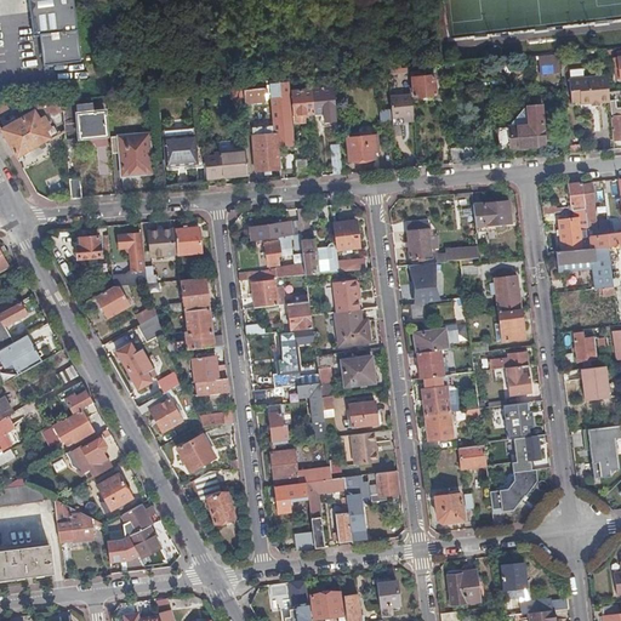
[(43,67),(80,63),(74,0),(28,0),(33,36),(40,35),(43,67)]
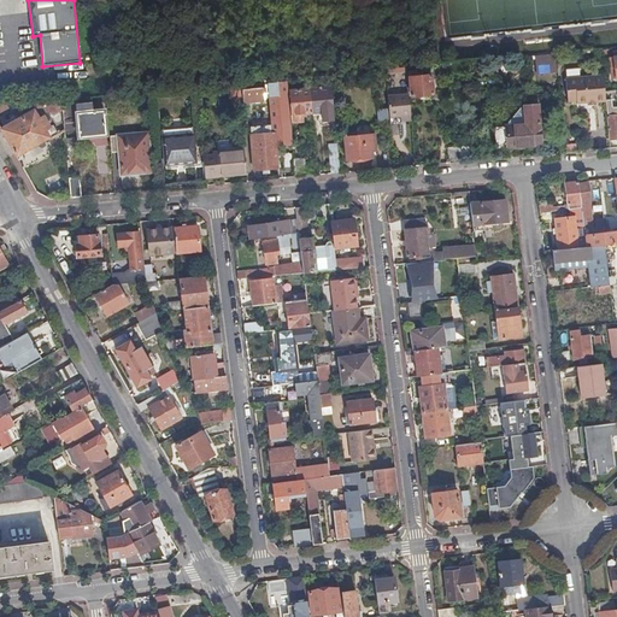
[(557,72),(554,54),(535,56),(538,75),(557,72)]
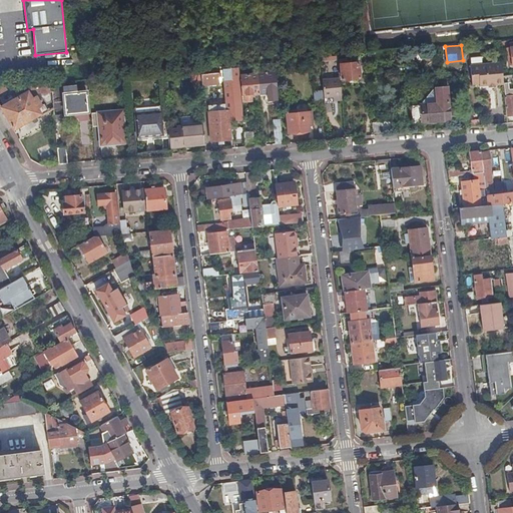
[(377,54),(378,61),(392,60),(391,53),(385,53),(377,54)]
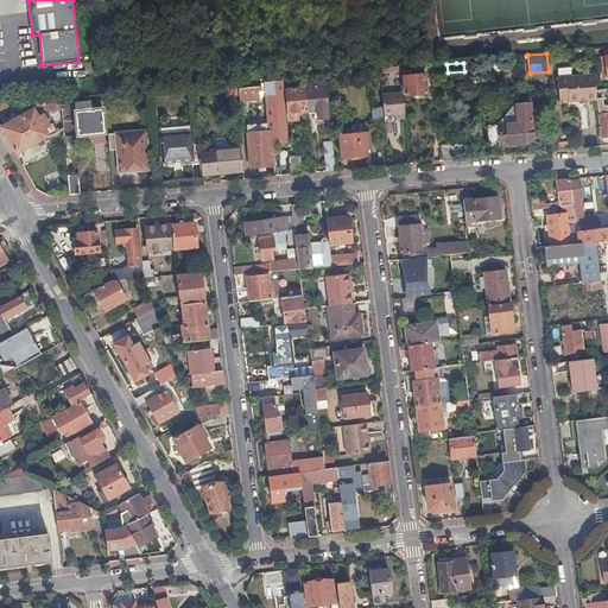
[(596,100),(594,74),(557,77),(558,100),(568,100),(568,102),(580,101),(580,97),(584,97),(586,101),(596,100)]
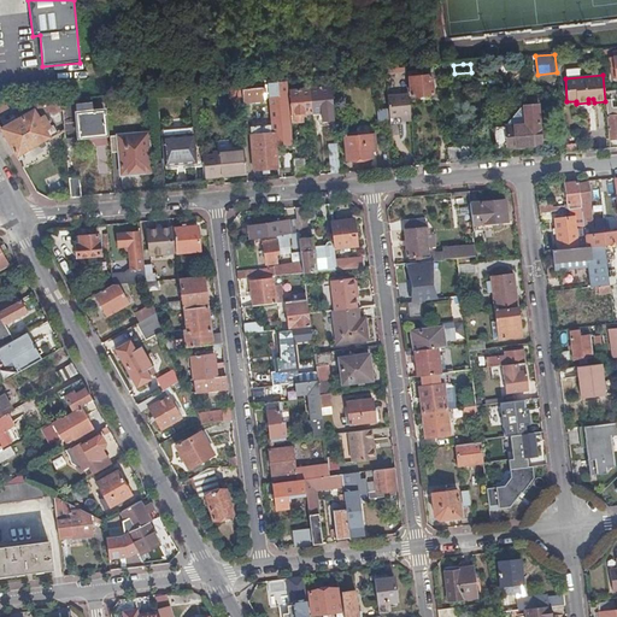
[(413,98),(436,97),(434,76),(411,78),(413,98)]
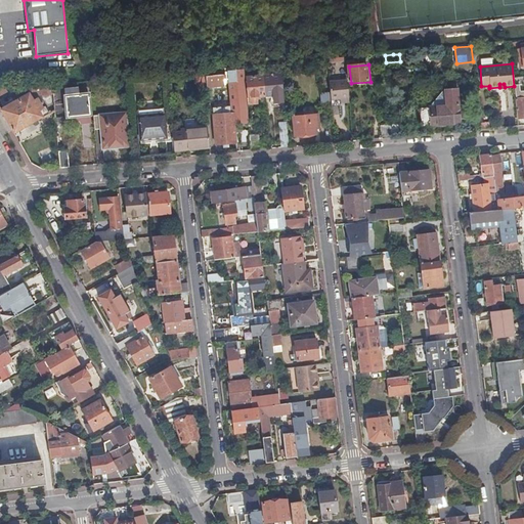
[(250,124),(245,69),(228,70),(229,74),(232,108),(214,111),(217,145),(237,143),(235,125),(250,124)]
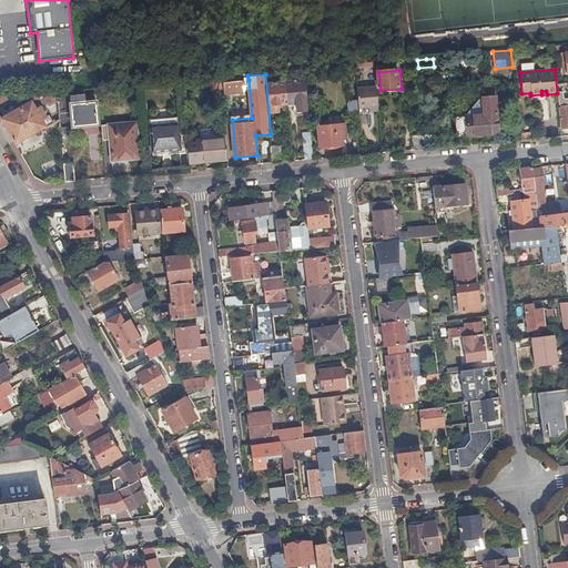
[(225,97),(224,84),(223,79),(213,79),(215,97),(225,97)]
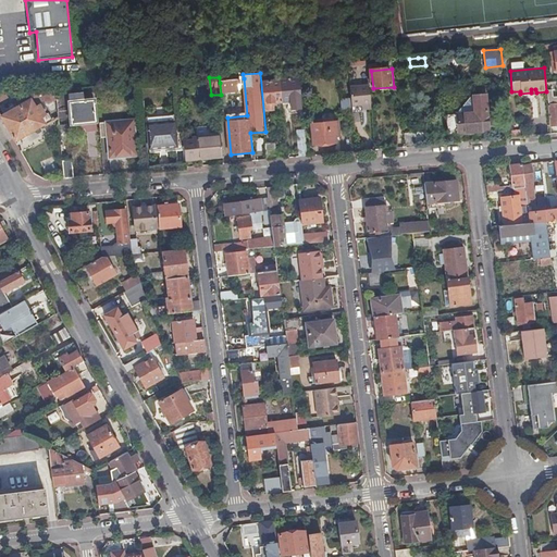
[(238,88),(238,86),(240,85),(240,82),(237,82),(237,81),(220,83),(221,95),(238,93),(238,88)]
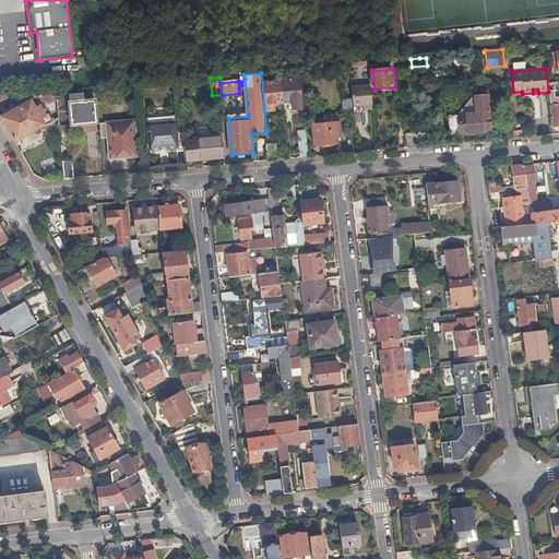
[(302,110),(300,81),(282,82),(284,104),(294,103),(295,111),(302,110)]
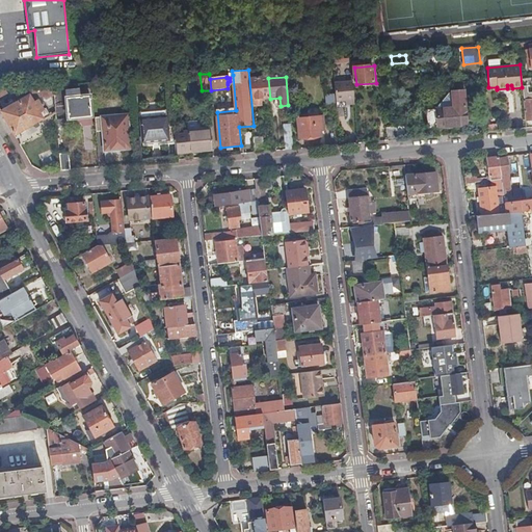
[(270,99),(268,78),(251,80),(254,107),(262,107),(262,100),(270,99)]
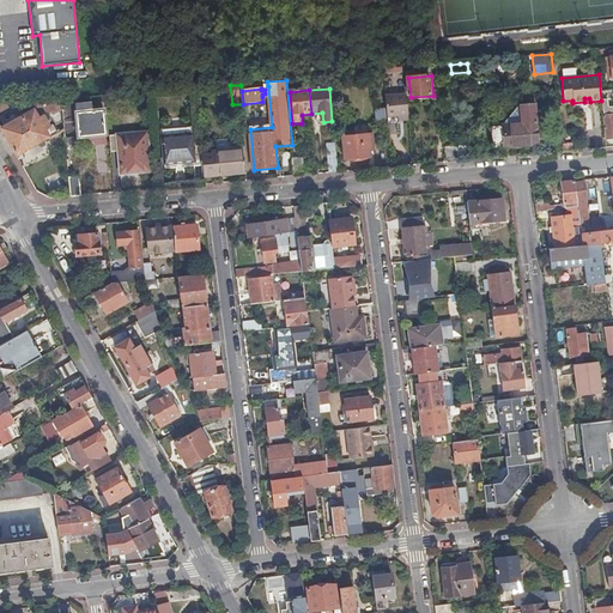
[(387,98),(389,119),(400,117),(411,116),(408,97),(387,98)]
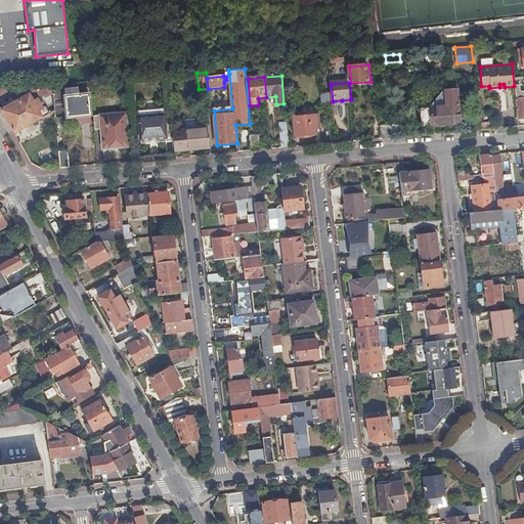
[(55,119),(68,118),(66,89),(64,85),(52,86),(53,94),(55,119)]
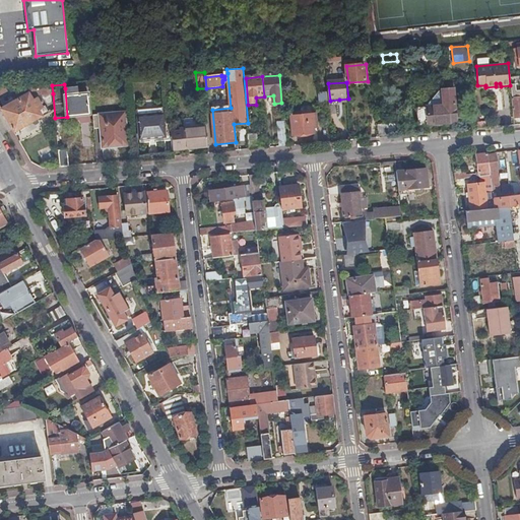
[(49,114),(45,107),(43,108),(38,99),(34,102),(30,95),(53,93),(52,85),(28,87),(29,93),(15,102),(11,104),(1,110),(14,133),(25,127),(34,122),(49,114)]
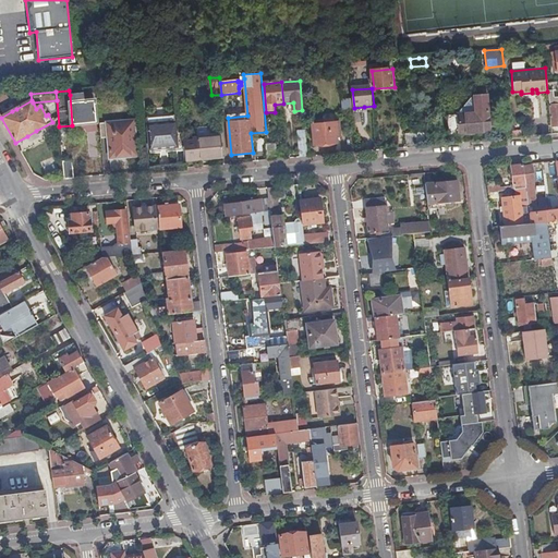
[(97,131),(94,101),(84,102),(83,94),(70,95),(72,125),(82,124),(82,130),(87,129),(88,132),(97,131)]
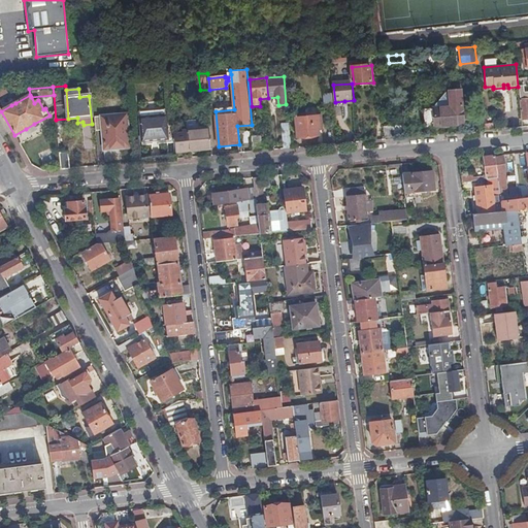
[(443,98),(447,127),(448,127),(465,125),(465,122),(472,121),(471,103),(463,104),(462,92),(450,92),(450,94),(448,94),(443,98)]
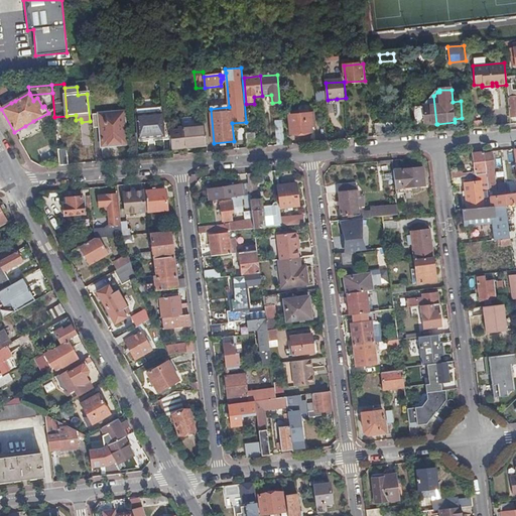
[(426,125),(436,124),(433,96),(427,104),(427,107),(425,107),(426,125)]
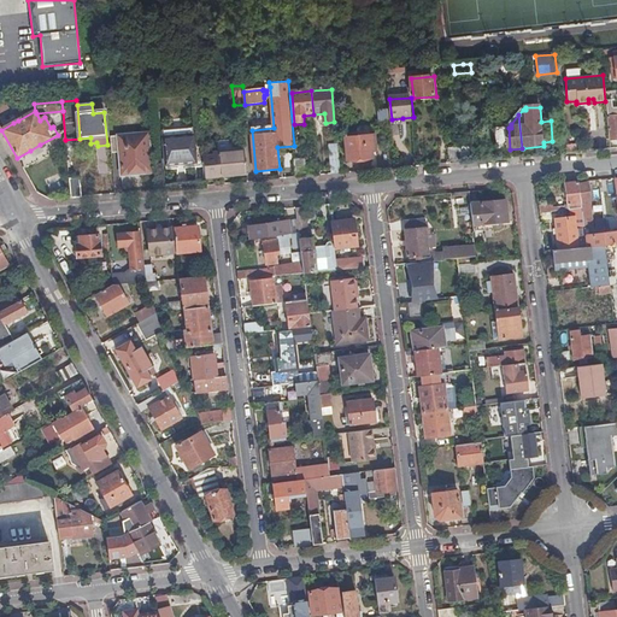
[(197,163),(194,136),(193,130),(164,133),(166,165),(197,163)]
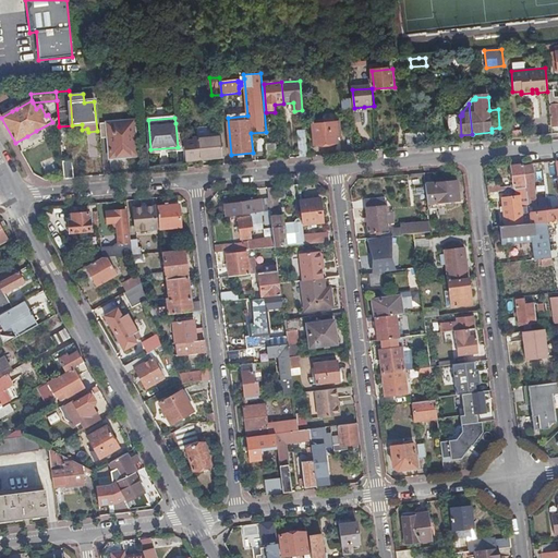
[(138,157),(135,121),(101,124),(102,140),(109,138),(111,159),(138,157)]
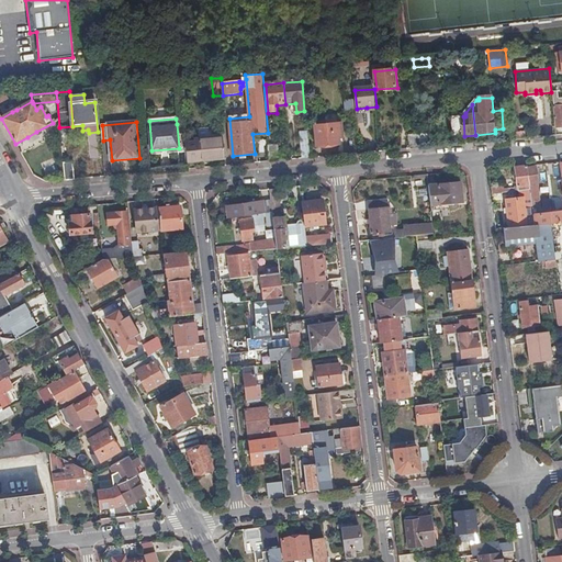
[(186,142),(183,123),(177,124),(179,148),(186,148),(186,142)]
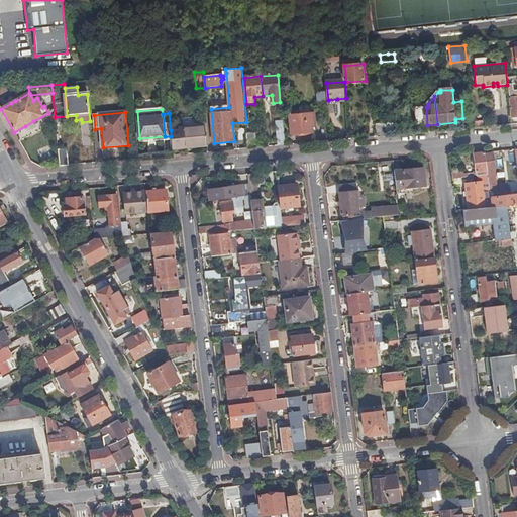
[(310,133),(309,114),(290,116),(292,135),(310,133)]
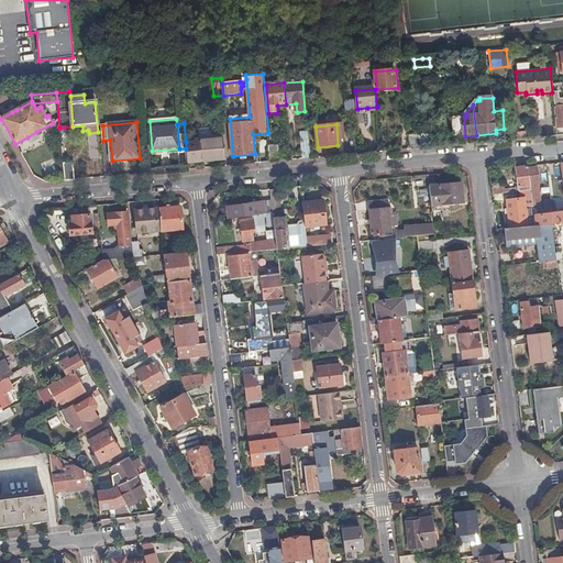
[(40,139),(36,132),(28,138),(31,143),(40,139)]
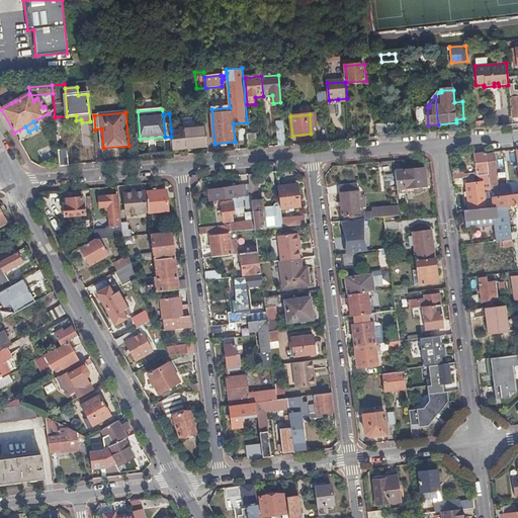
[(286,146),(284,121),(276,122),(278,147),(286,146)]
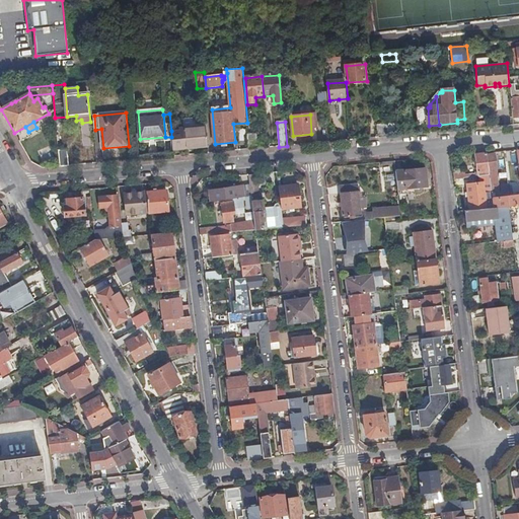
[(379,126),(380,138),(389,138),(387,125),(379,126)]
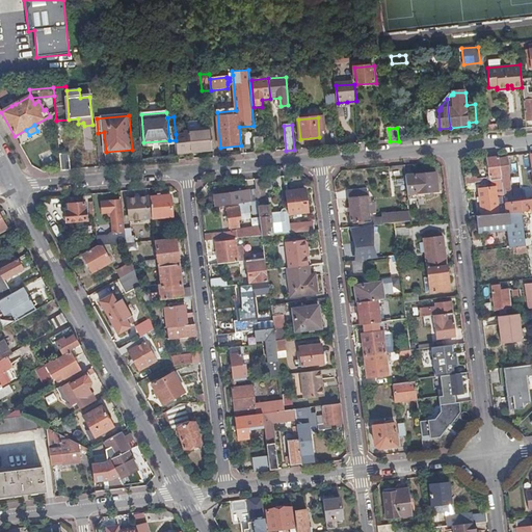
[(213,150),(212,131),(189,133),(188,133),(190,152),(213,150)]
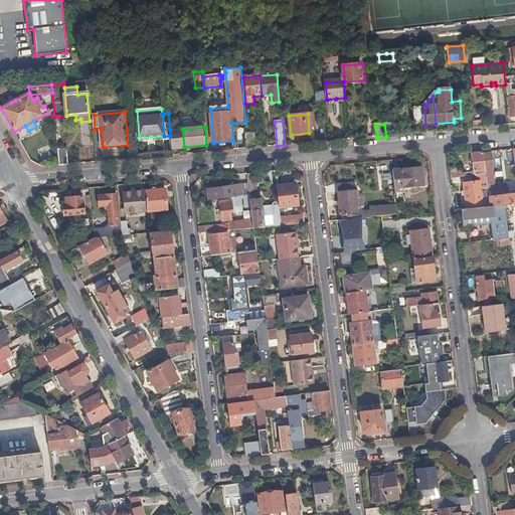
[(184,147),(182,129),(170,130),(170,136),(171,148),(184,147)]
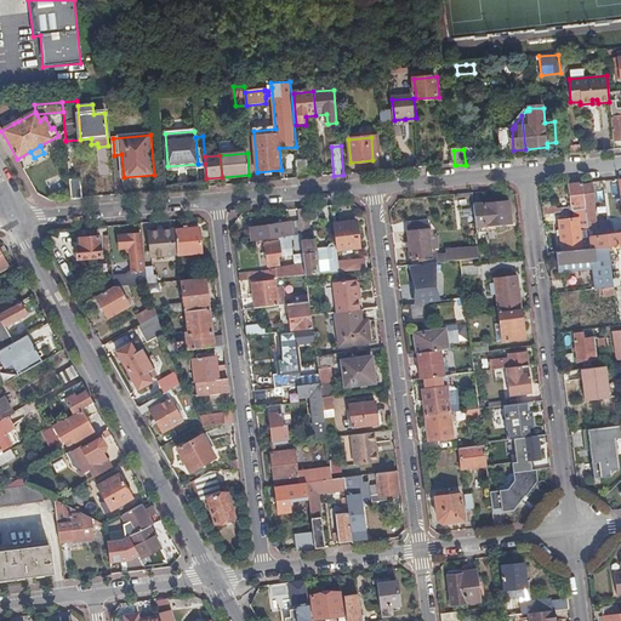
[(308,178),(307,161),(297,161),(298,180),(308,178)]
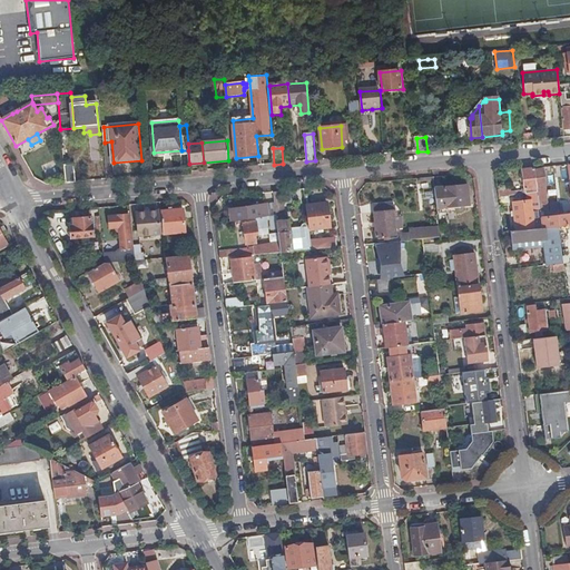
[(76,183),(74,165),(64,166),(66,184),(76,183)]
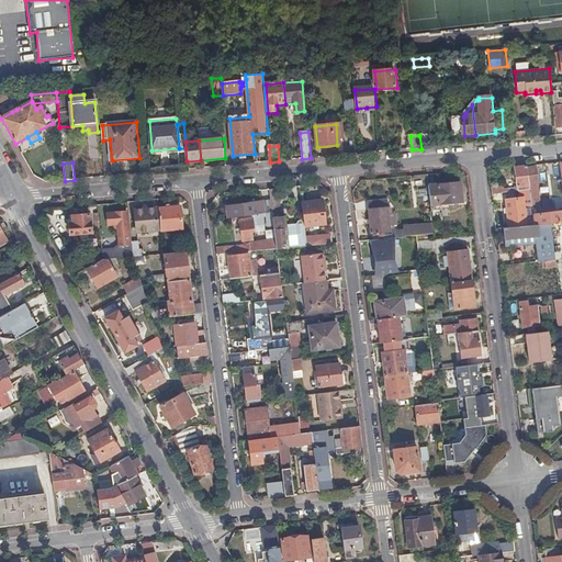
[(528,170),(528,167),(517,168),(519,189),(530,188),(528,170)]
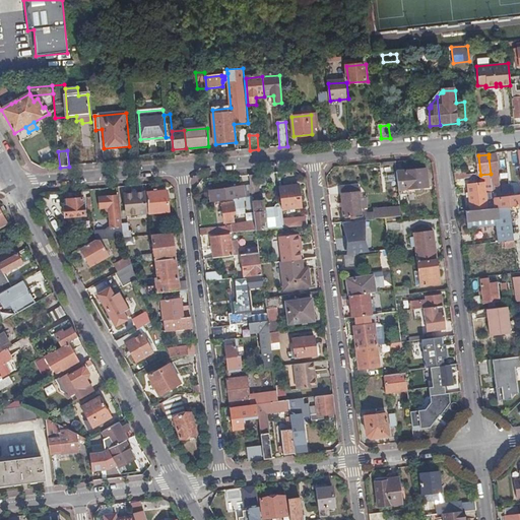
[(494,196),(498,196),(498,193),(502,193),(497,156),(489,157),(491,174),(492,177),(494,196)]
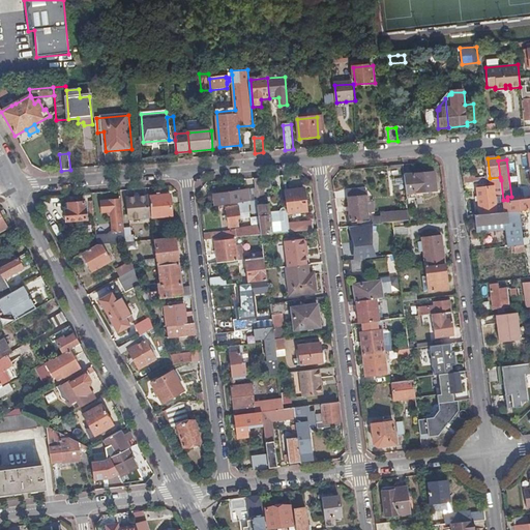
[(437,190),(435,173),(405,176),(407,194),(437,190)]
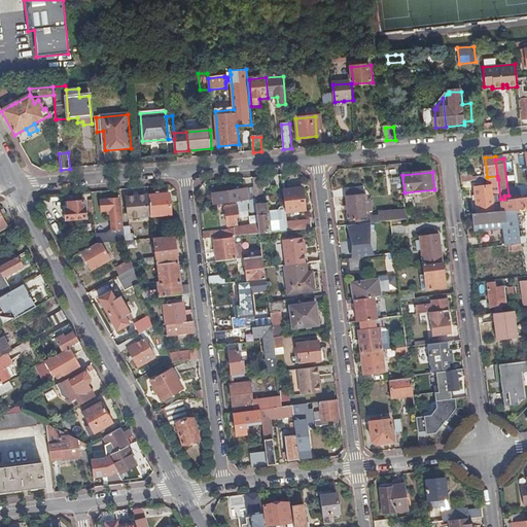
[(287,223),(286,214),(286,210),(285,210),(284,208),(282,208),(280,208),(278,211),(268,212),(267,204),(264,204),(260,177),(253,178),(254,188),(255,200),(257,216),(260,234),(288,232),(287,223)]
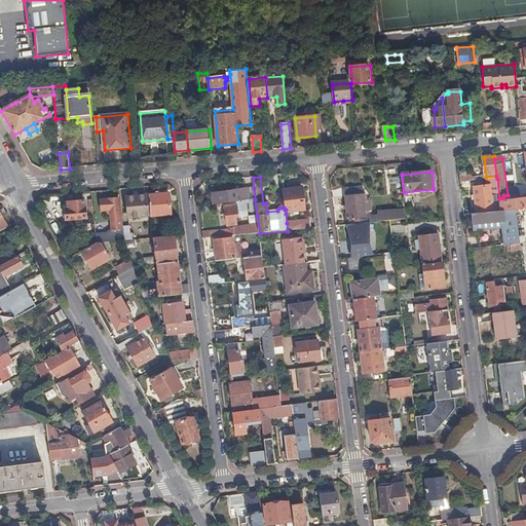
[(478,214),(501,213),(500,207),(493,208),(492,199),(499,198),(497,179),(492,180),(493,186),(475,188),(476,196),(478,214)]
